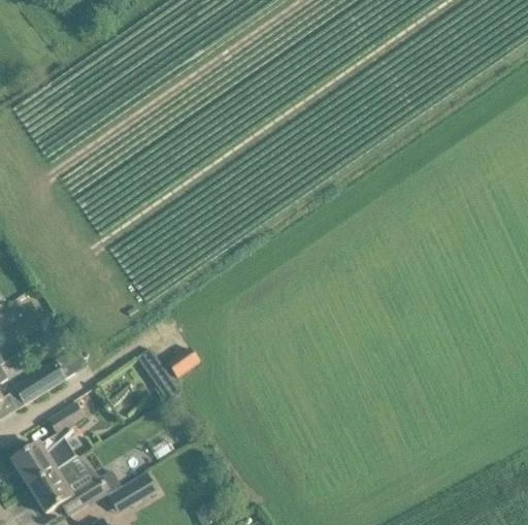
[(168,363),(177,376),(199,361),(191,348),(168,363)]
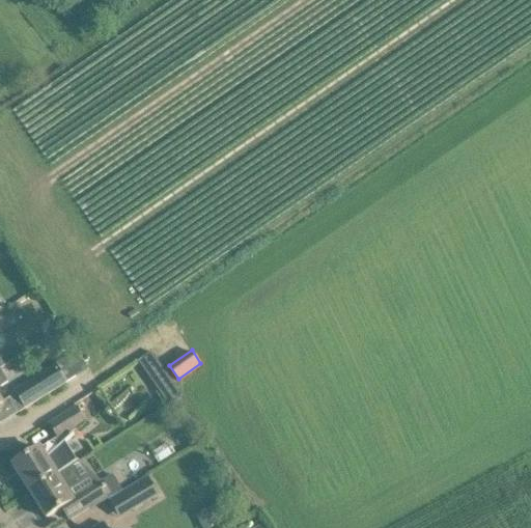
[(9,395),(19,411),(66,382),(88,366),(79,352),(66,359),(64,355),(56,360),(55,363),(55,364),(15,390),(9,395)]
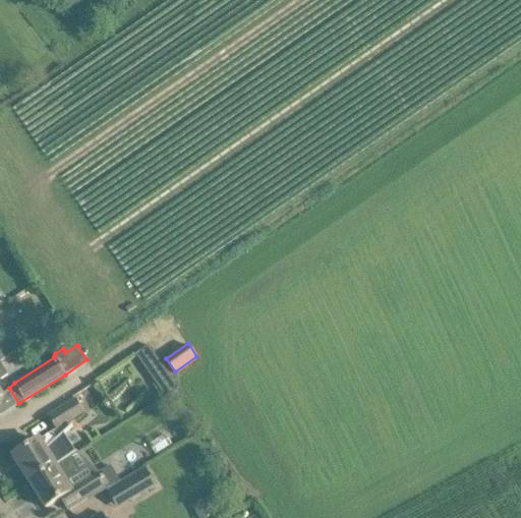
[(155,367),(149,346),(135,350),(142,371),(155,367)]
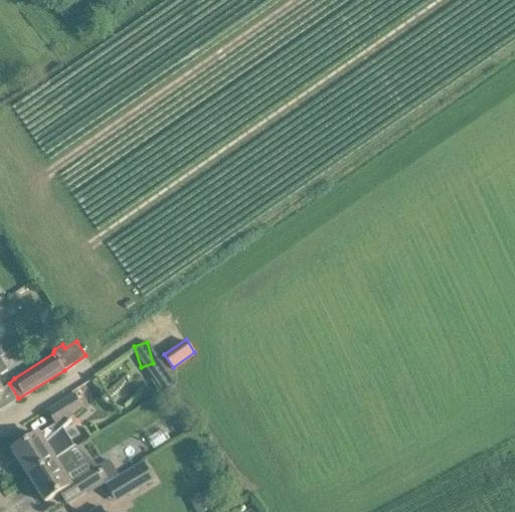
[(161,364),(152,371),(161,384),(170,378),(161,364)]
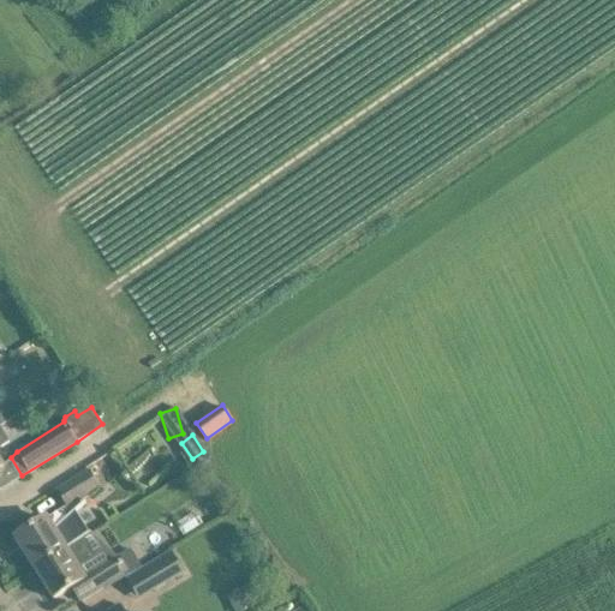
[(58,489),(69,505),(99,486),(88,471),(58,489)]
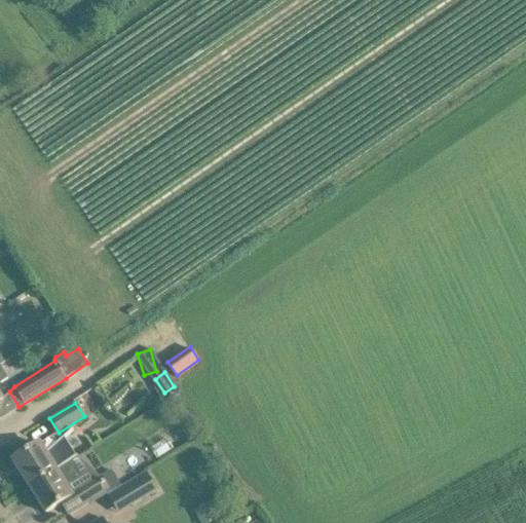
[(13,458),(28,483),(70,457),(71,457),(76,454),(65,437),(57,442),(52,435),(40,443),(39,443),(13,458)]
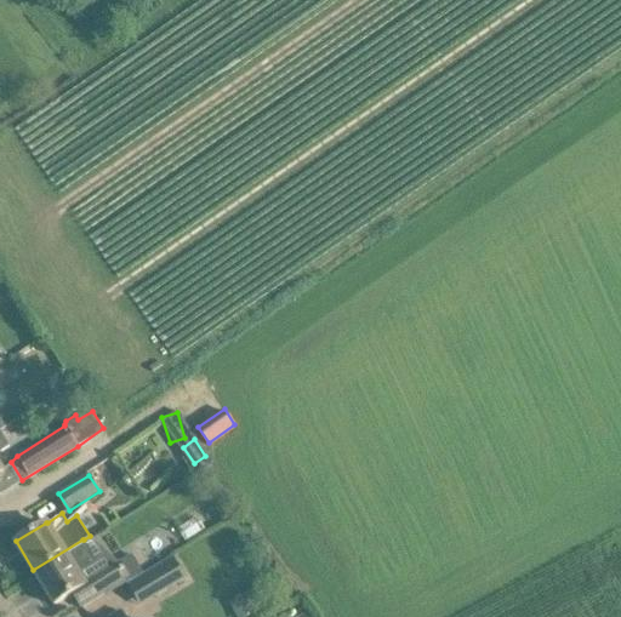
[(83,540),(33,570),(55,603),(67,595),(72,592),(73,592),(90,581),(87,578),(81,567),(95,559),(84,540),(83,540)]
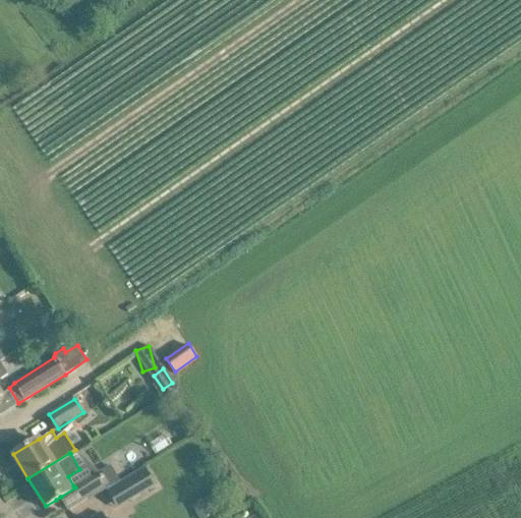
[(105,482),(118,475),(110,463),(101,469),(108,480),(105,482)]
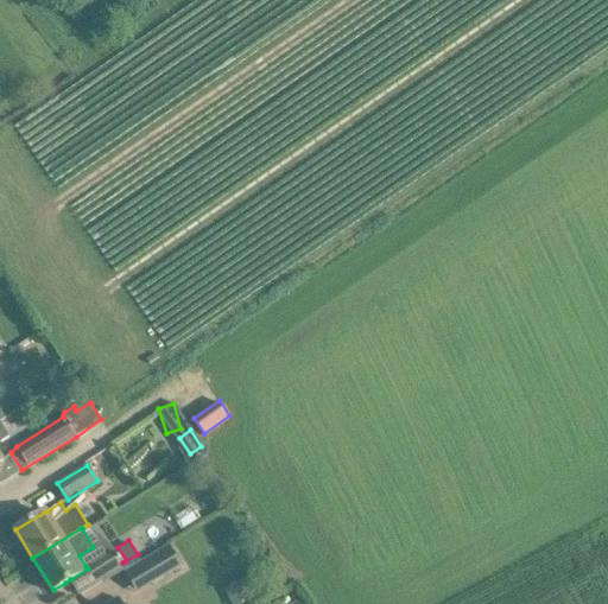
[(126,568),(125,570),(133,584),(147,576),(151,582),(182,563),(169,541),(141,559),(126,568)]
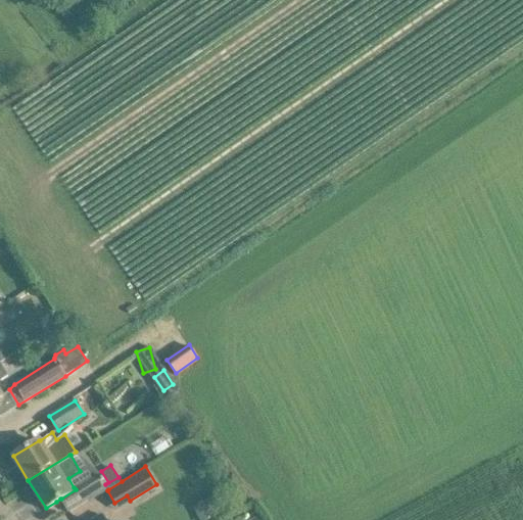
[(74,487),(82,500),(105,484),(108,482),(101,471),(100,470),(74,487)]
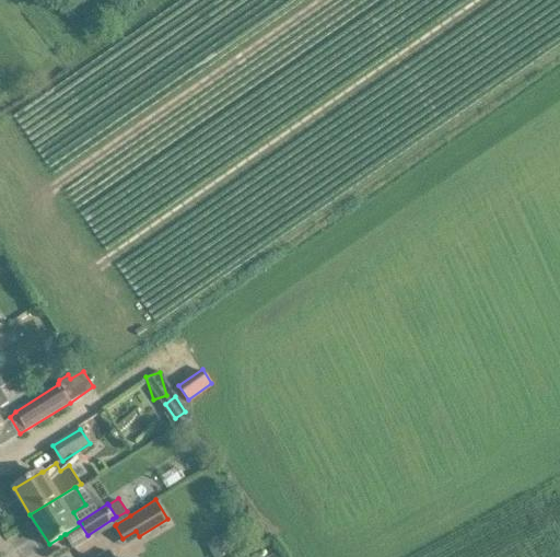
[(206,542),(213,556),(218,556),(240,546),(230,530),(206,542)]
